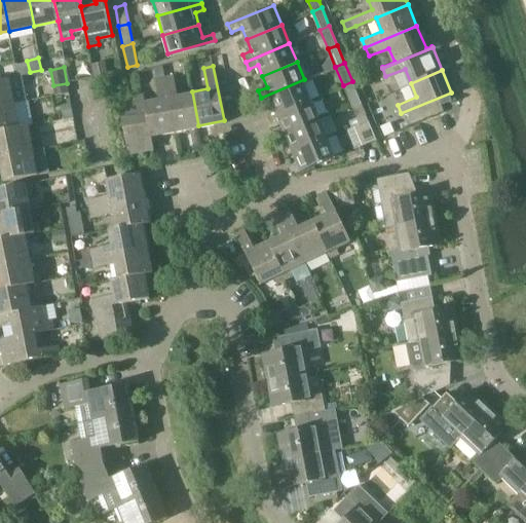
[(173,74),(164,75),(174,129),(198,125),(192,91),(177,95),(173,74)]
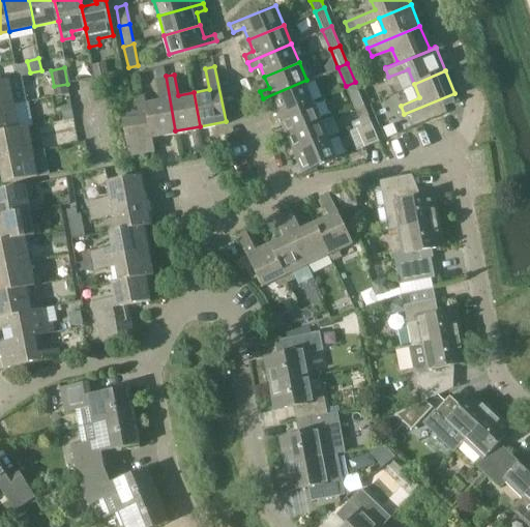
[(160,98),(145,101),(144,101),(151,136),(175,130),(166,76),(156,78),(160,98)]
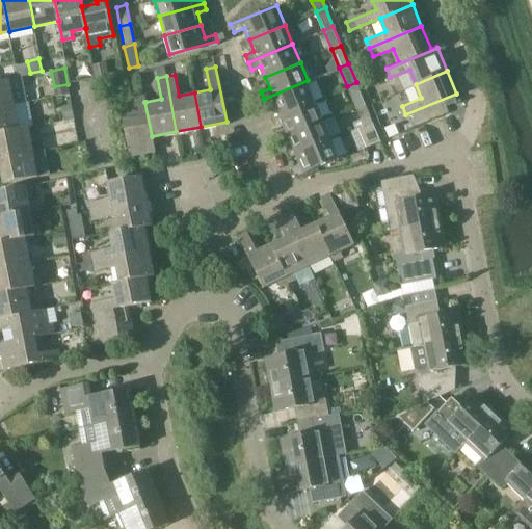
[(0,105),(15,102),(9,77),(0,79),(0,105)]
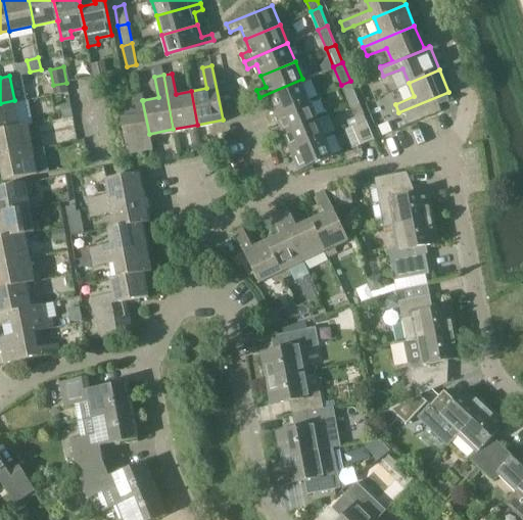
[(302,79),(259,97),(263,104),(272,101),(277,112),(311,98),(302,79)]
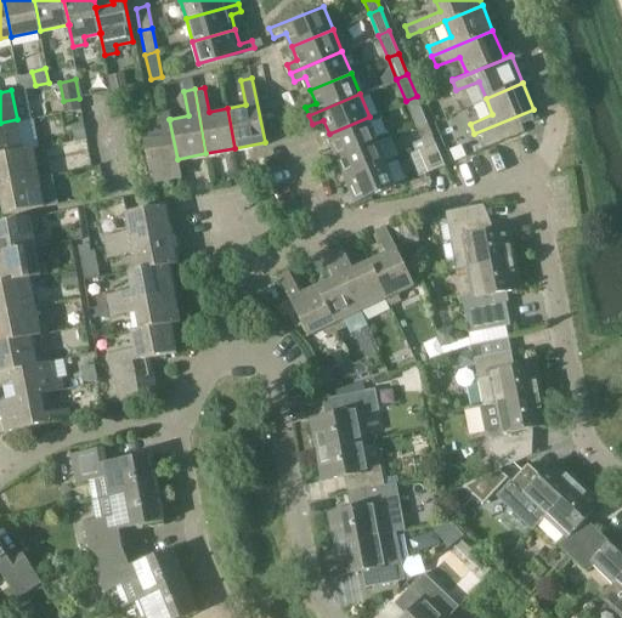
[(414,123),(425,118),(417,96),(406,101),(414,123)]
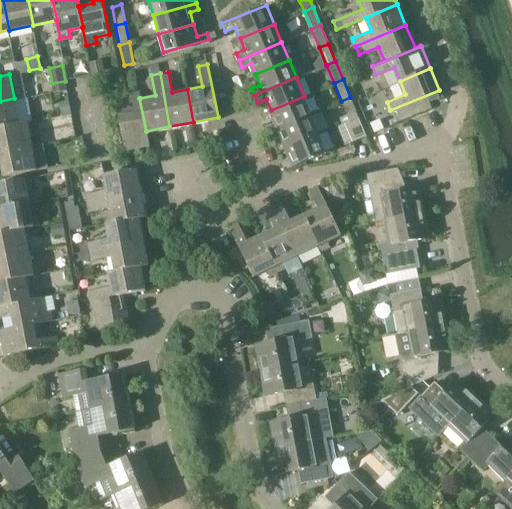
[(139,98),(140,98),(138,90),(132,91),(134,105),(117,109),(125,148),(149,143),(146,131),(139,98)]
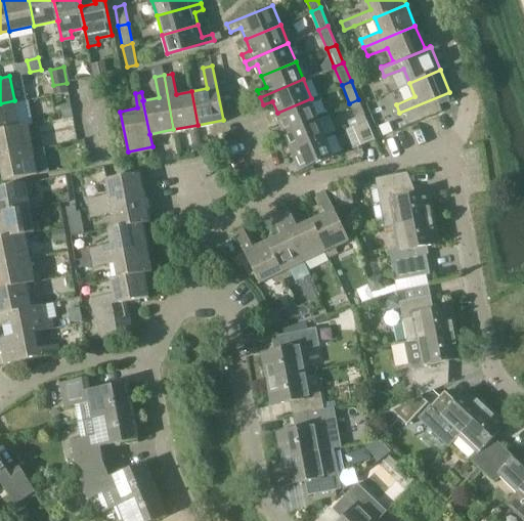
[(311,98),(277,113),(281,124),(273,127),(276,134),(318,117),(311,98)]
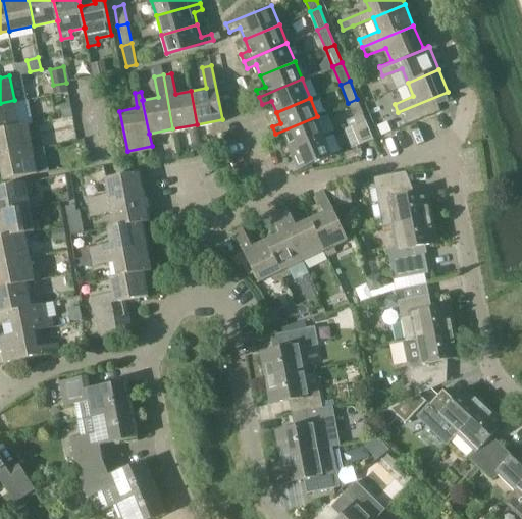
[(356,121),(365,118),(357,99),(348,103),(356,121)]
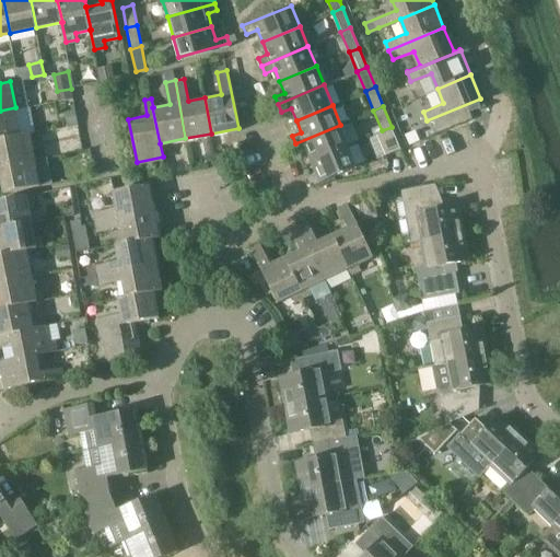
[(0,137),(21,134),(21,132),(15,107),(0,111),(0,137)]
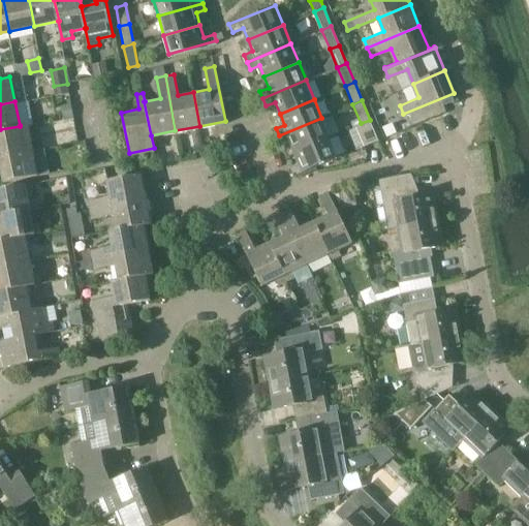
[(321,118),(279,135),(282,143),(290,140),(294,151),(330,136),(321,118)]
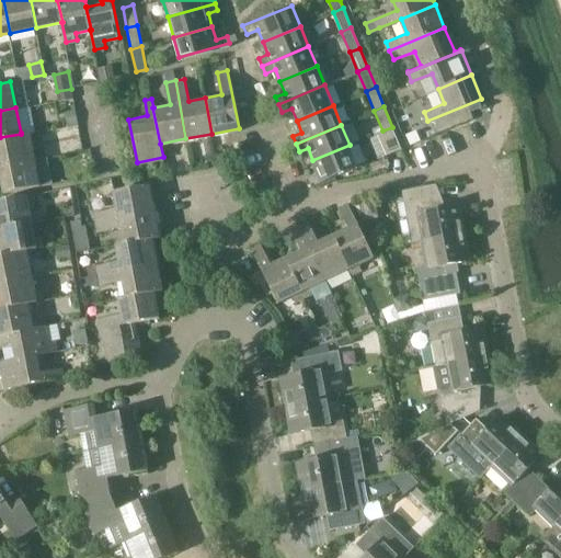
[(401,148),(392,127),(382,131),(382,132),(378,134),(387,154),(401,148)]
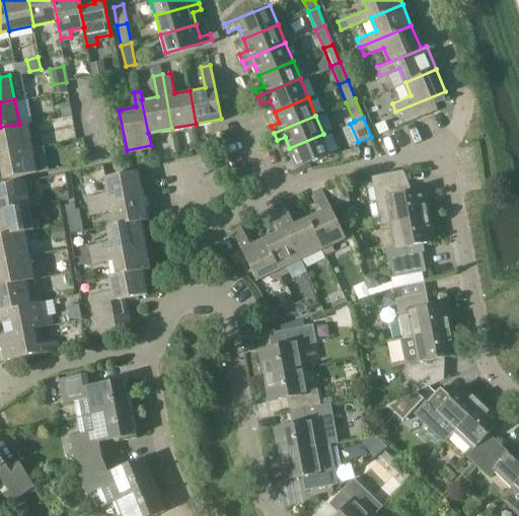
[(376,123),(380,133),(389,129),(385,119),(376,123)]
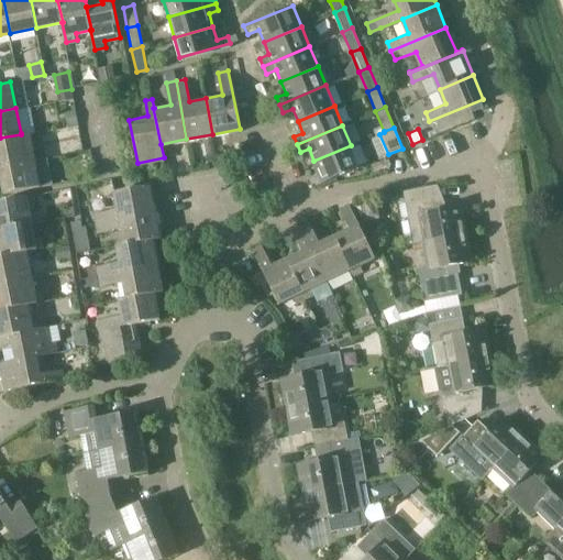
[(0,165),(35,158),(30,132),(21,133),(21,134),(0,138),(0,165)]
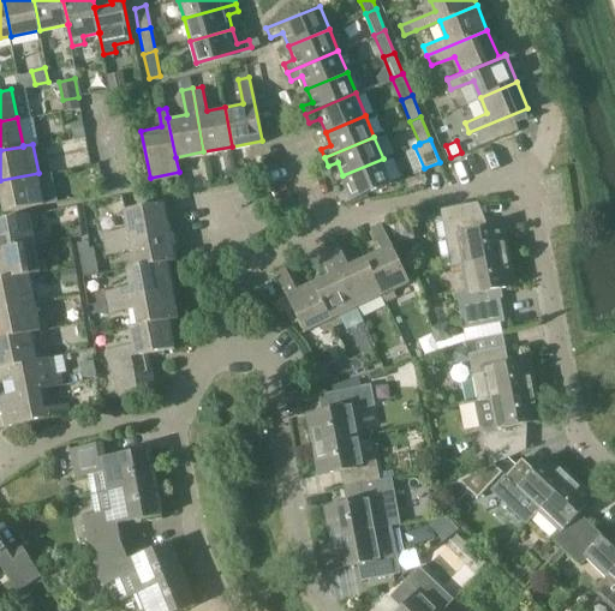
[(383,159),(342,175),(348,189),(338,193),(341,202),(393,180),(383,159)]
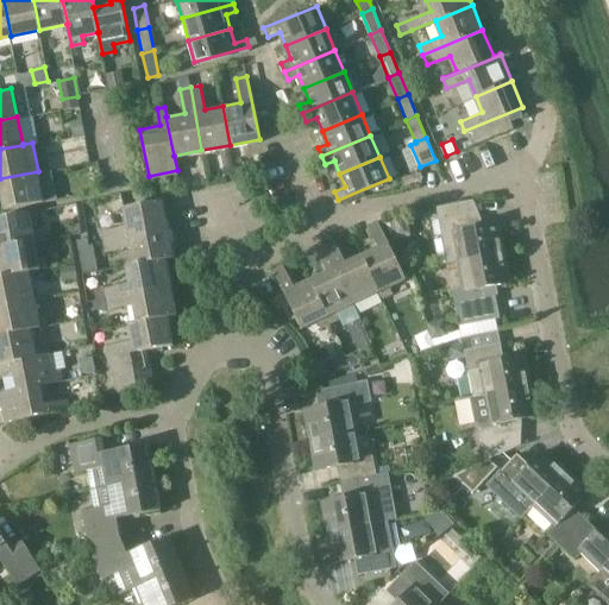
[(38,171),(0,178),(0,189),(1,189),(5,207),(44,200),(56,197),(51,169),(38,171)]
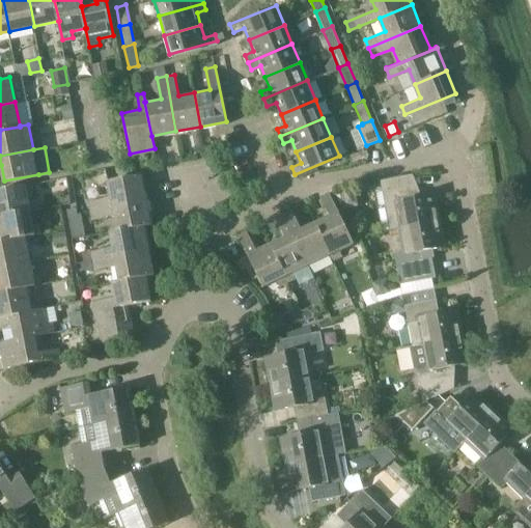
[(397,227),(438,219),(432,192),(416,195),(412,172),(380,177),(382,188),(375,189),(379,206),(386,205),(390,228),(397,226),(397,227)]
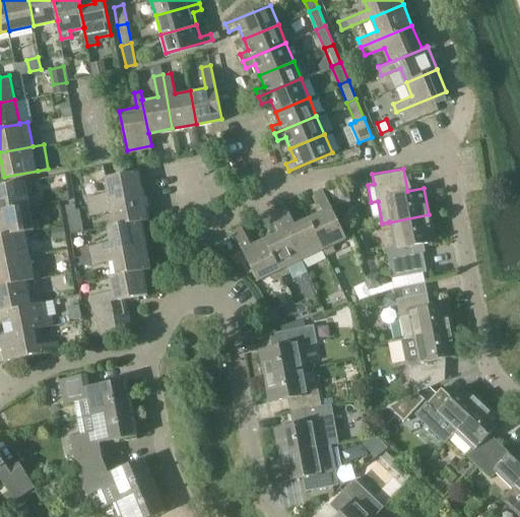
[(87,195),(88,204),(142,194),(138,170),(105,176),(108,191),(87,195)]
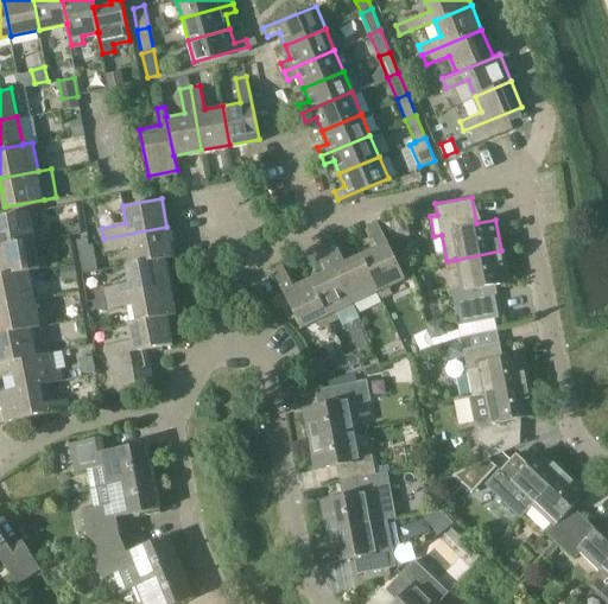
[(0,245),(33,239),(30,222),(37,221),(35,209),(0,216),(0,245)]
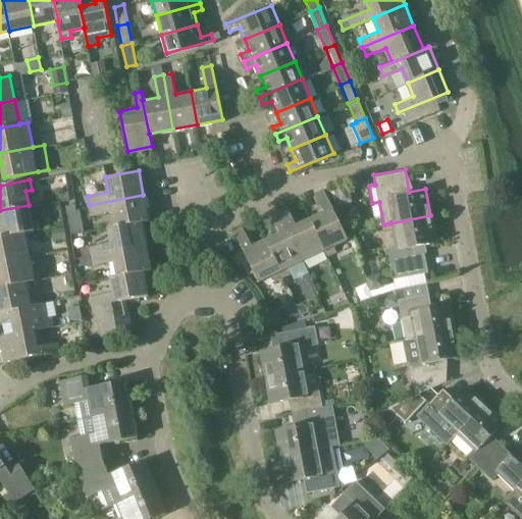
[(322,209),(309,216),(323,248),(326,253),(336,248),(333,243),(347,237),(323,187),(314,192),(322,209)]
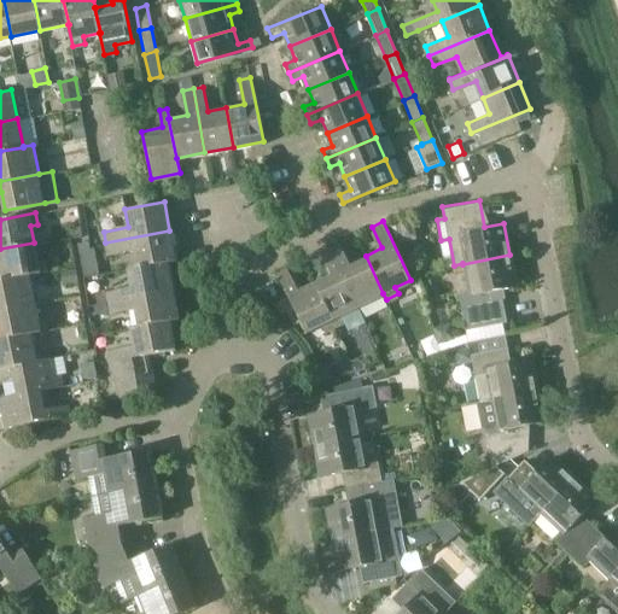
[(132,249),(135,265),(135,267),(167,261),(175,259),(169,231),(105,243),(108,253),(132,249)]
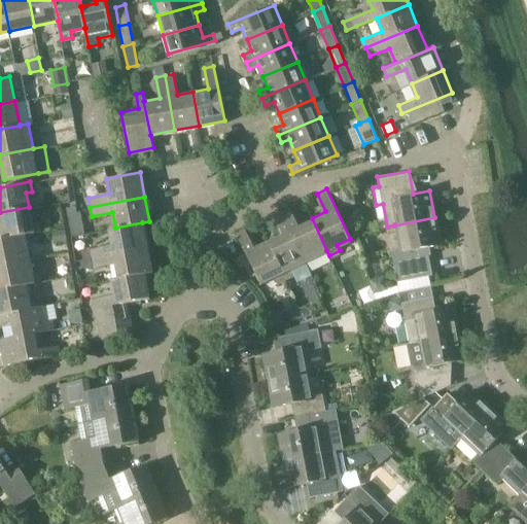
[(76,211),(75,205),(66,207),(69,224),(82,221),(80,210),(76,211)]
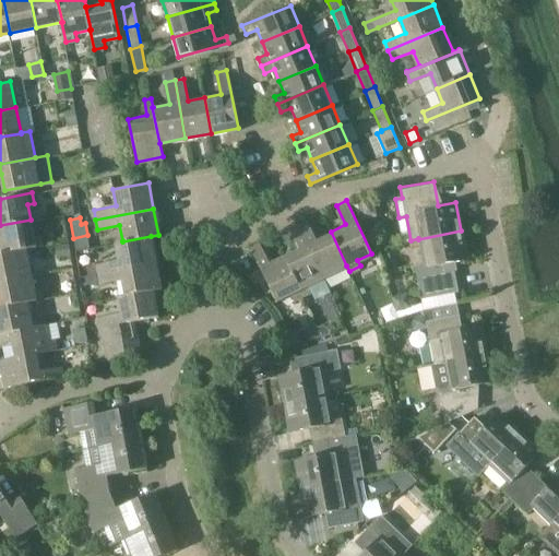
[(32,246),(33,246),(43,245),(40,234),(34,235),(31,220),(0,225),(0,249),(1,252),(32,246)]
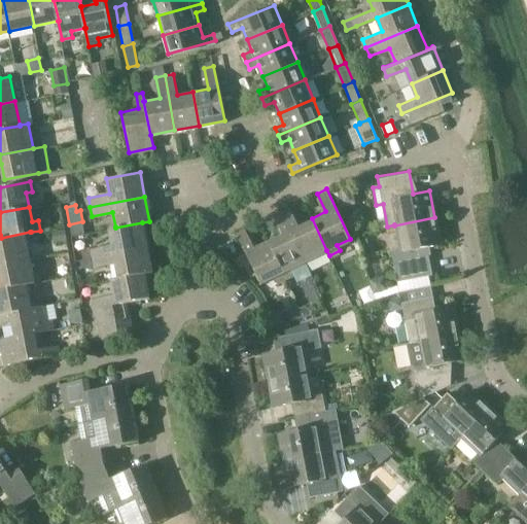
[(290,207),(281,211),(306,260),(326,250),(312,218),(299,224),(290,207)]
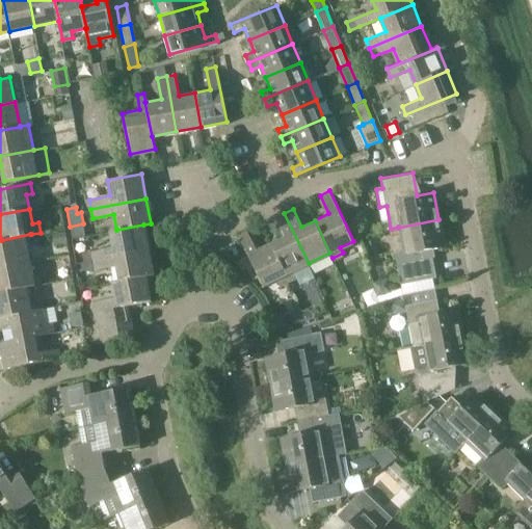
[(284,235),(269,242),(288,280),(297,275),(295,269),(309,263),(284,213),(275,217),(284,235)]
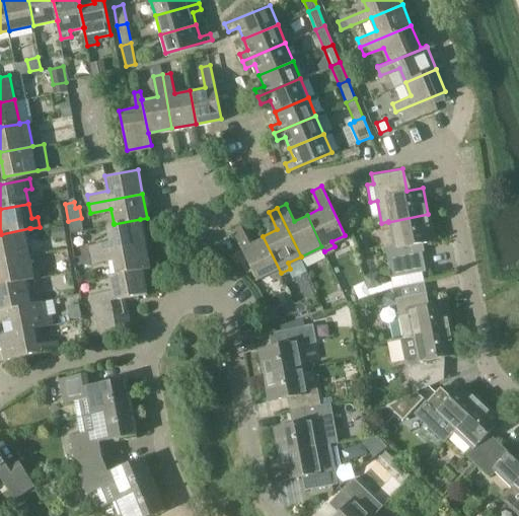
[(433,240),(428,214),(388,222),(392,244),(385,245),(391,277),(421,271),(422,271),(417,247),(423,246),(422,242),(433,240)]
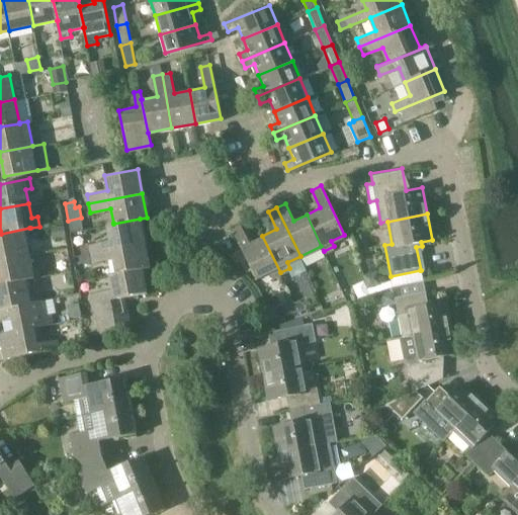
[(89,244),(91,252),(145,242),(140,219),(113,224),(113,223),(106,224),(109,240),(89,244)]
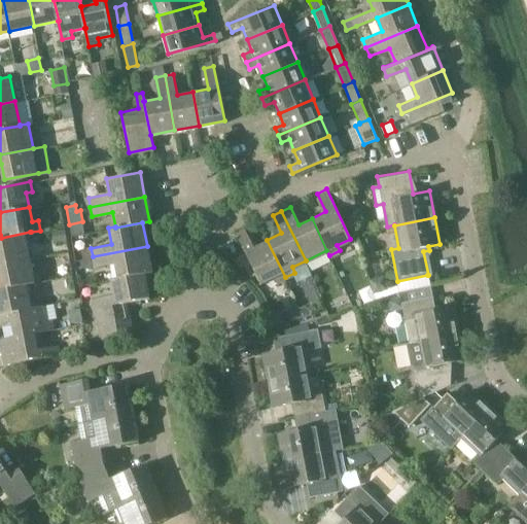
[(285,277),(267,240),(253,247),(245,229),(236,233),(260,282),(274,276),(277,282),(285,277)]
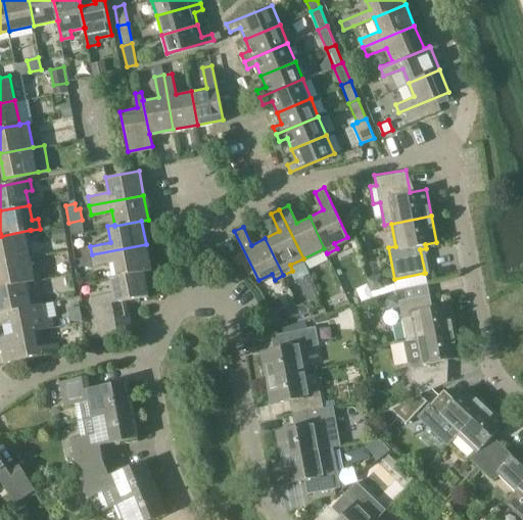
[(32,240),(31,230),(30,230),(1,236),(0,236),(0,261),(30,254),(27,241),(32,240)]
